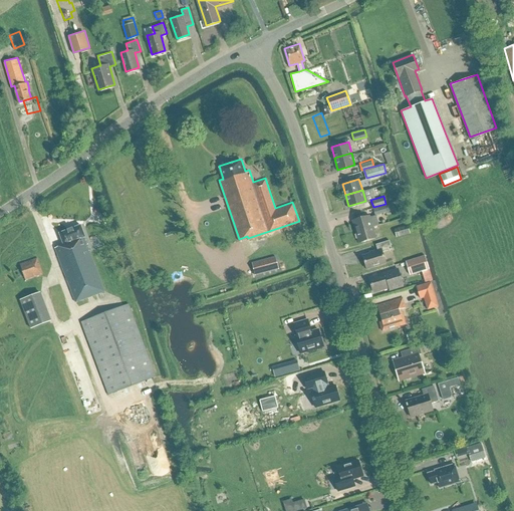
[(355,230),(372,225),(369,214),(352,219),(355,230)]
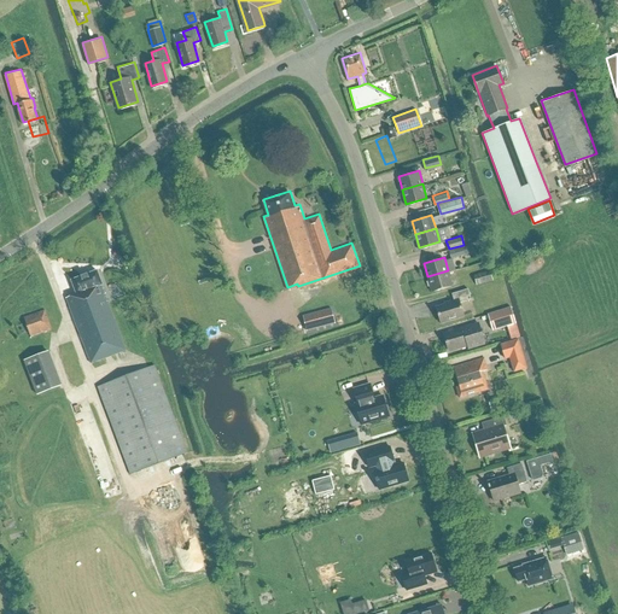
[(91,361),(126,348),(101,282),(103,282),(97,268),(71,278),(76,292),(66,296),(91,361)]
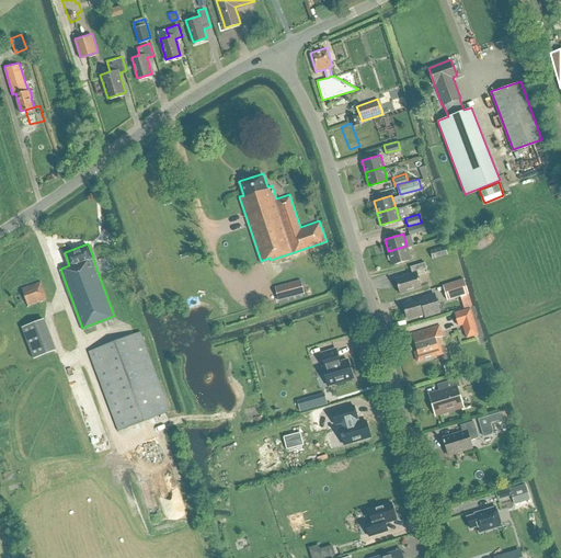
[(430,249),(432,258),(447,253),(445,245),(430,249)]
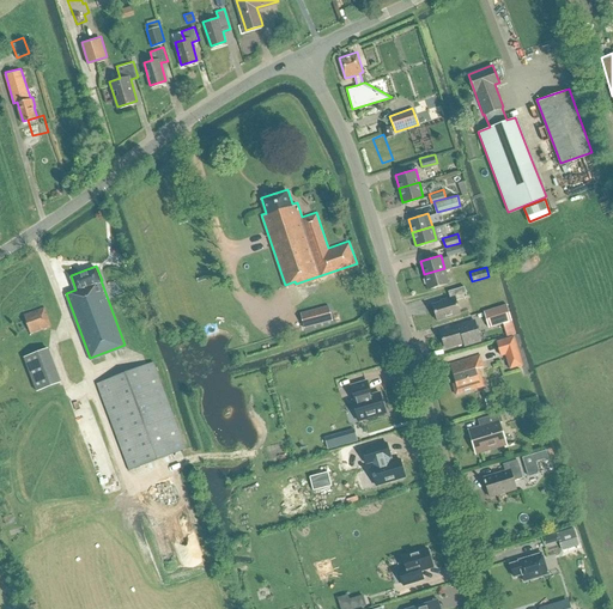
[(448,281),(444,268),(424,274),(429,287),(448,281)]
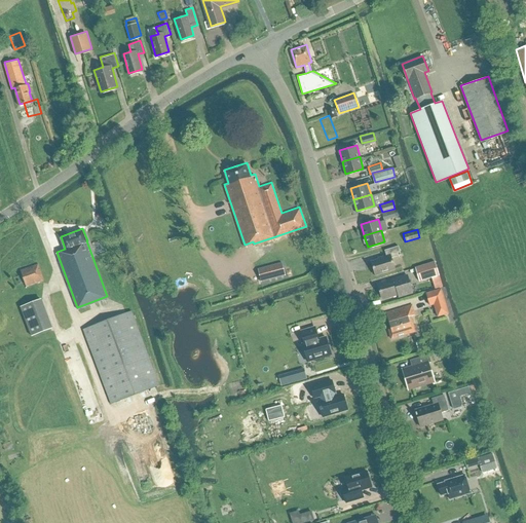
[(391,256),(401,253),(399,245),(384,249),(386,254),(378,256),(378,257),(371,260),(375,273),(395,267),(391,256)]
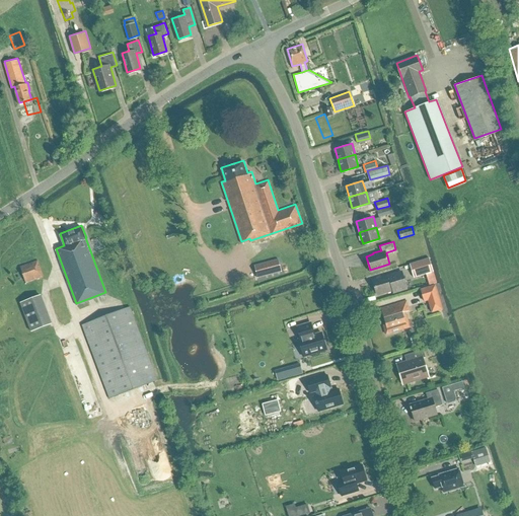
[(429,256),(415,261),(409,263),(414,277),(426,273),(429,283),(436,281),(429,256)]
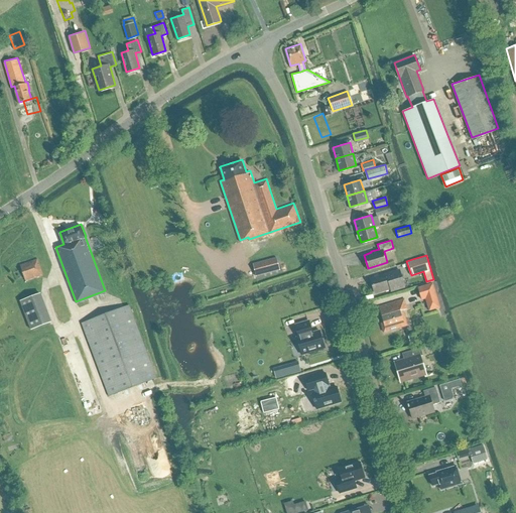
[(256,274),(279,268),(277,256),(253,262),(256,274)]
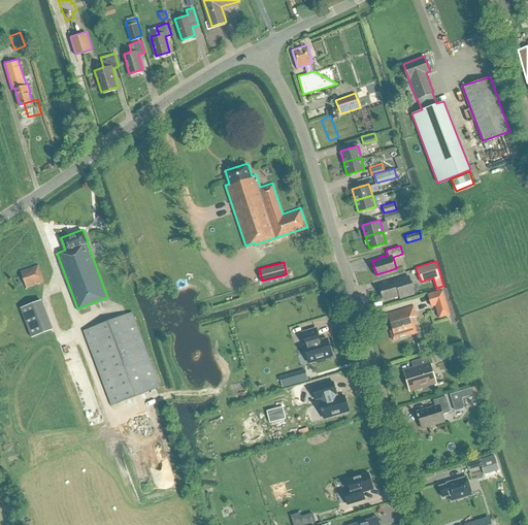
[(26,286),(44,280),(38,263),(21,269),(26,286)]
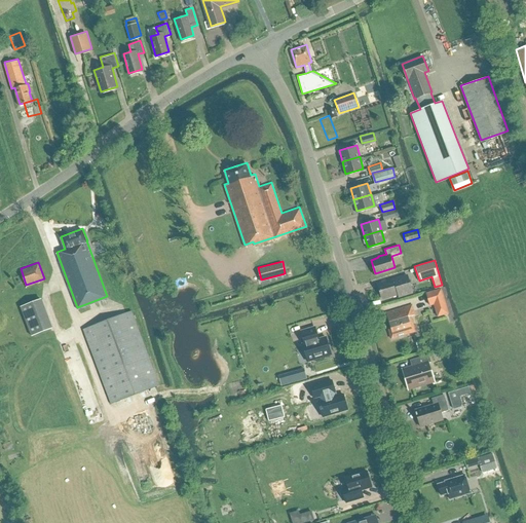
[(407,273),(401,275),(378,283),(382,297),(397,293),(398,297),(412,293),(407,273)]
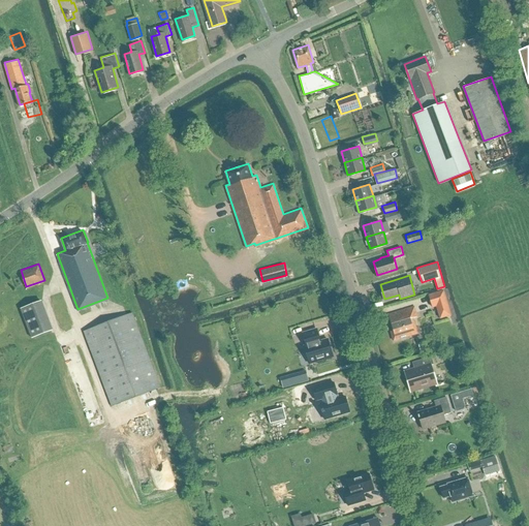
[(450,314),(443,289),(428,294),(431,307),(436,305),(439,317),(450,314)]
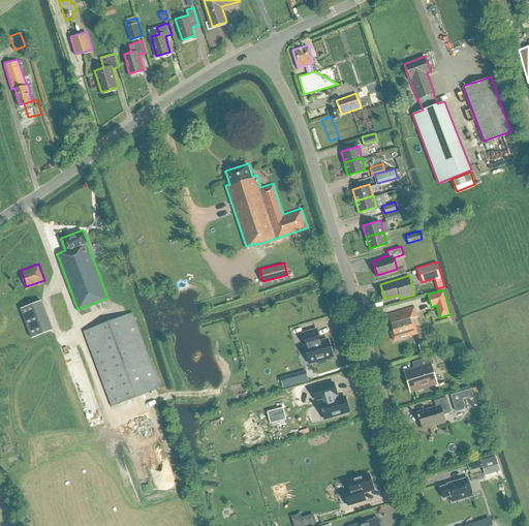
[(53,330),(41,300),(20,308),(31,338),(53,330)]
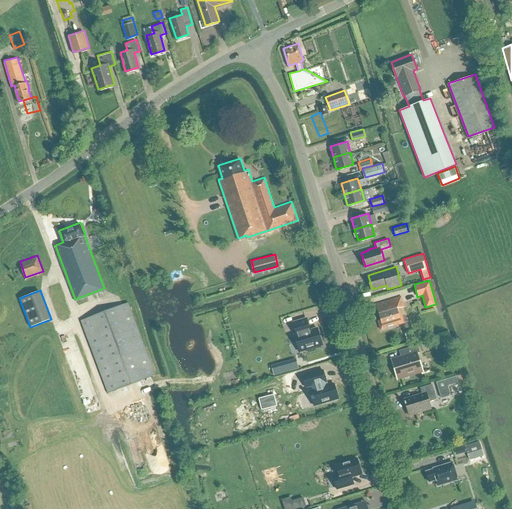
[(381,328),(402,321),(401,321),(400,321),(398,313),(399,312),(397,306),(404,304),(401,295),(375,302),(380,318),(378,319),(381,328)]
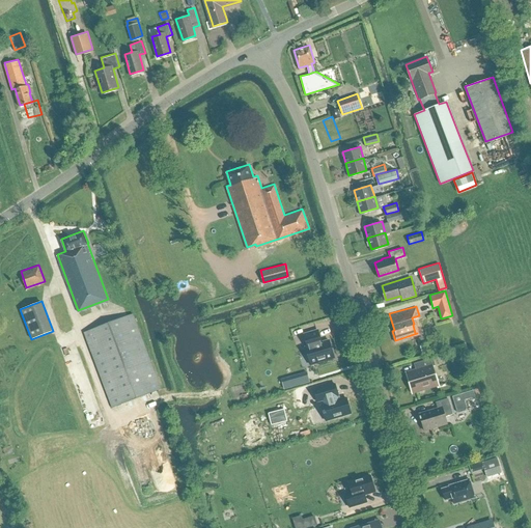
[(112,406),(161,387),(133,312),(84,330),(112,406)]
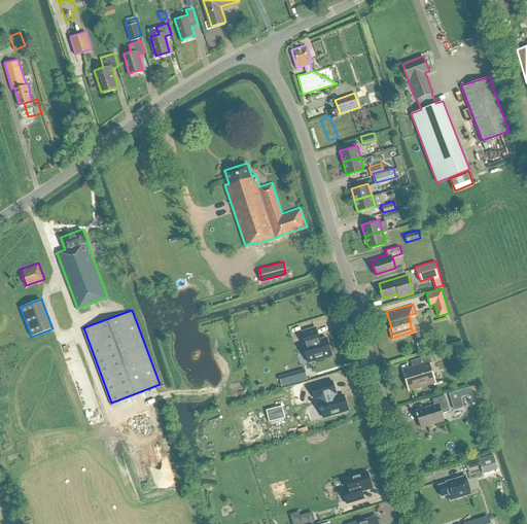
[(320,334),(316,321),(302,325),(306,338),(304,338),(309,354),(332,347),(327,332),(320,334)]
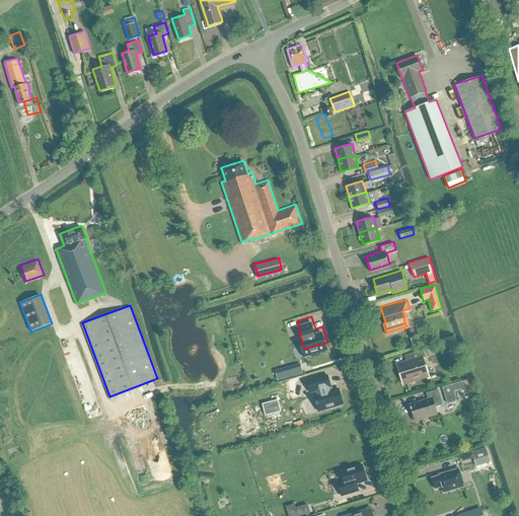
[(428,337),(430,343),(440,340),(438,334),(428,337)]
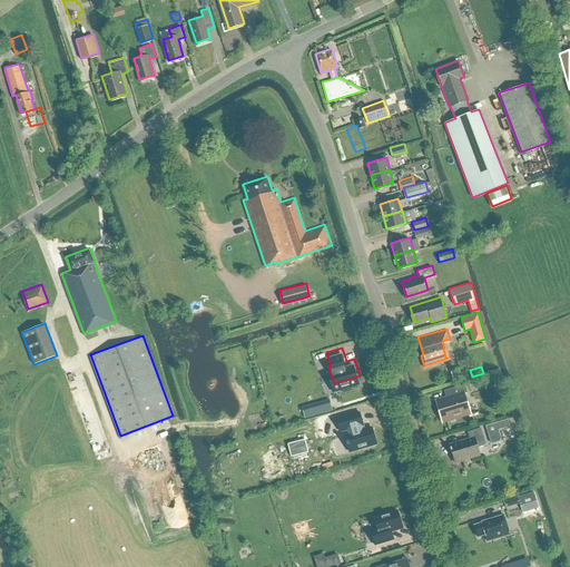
[(463,391),(467,390),(464,382),(444,389),(446,396),(436,399),(443,419),(470,411),(463,391)]
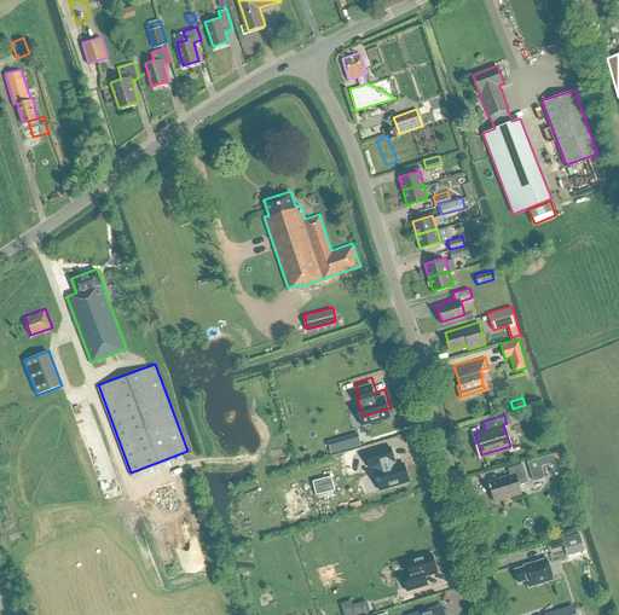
[(345,447),(360,442),(358,430),(341,435),(345,447)]
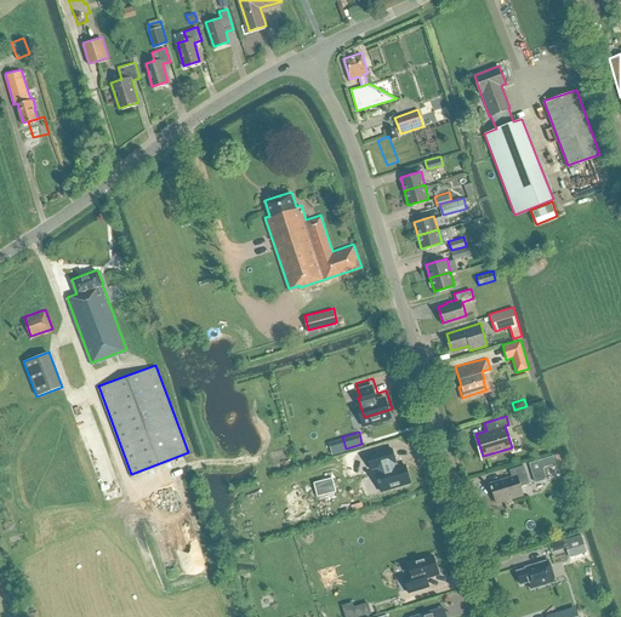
[(376,491),(405,483),(400,464),(388,467),(387,463),(389,462),(385,449),(360,456),(365,469),(374,467),(375,472),(371,473),(376,491)]
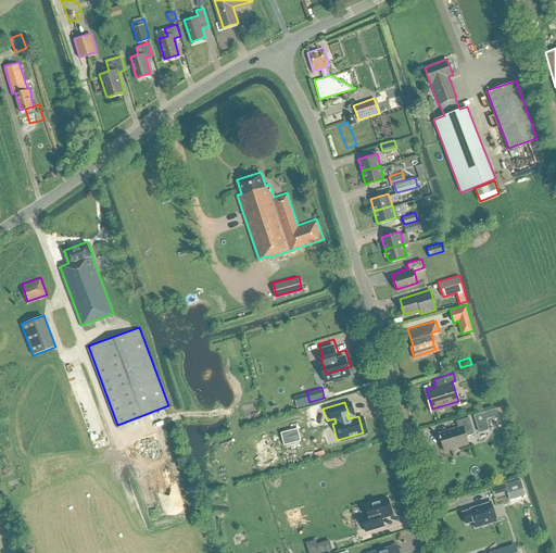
[(466,435),(474,431),(469,415),(456,419),(458,426),(439,431),(444,449),(468,442),(466,435)]
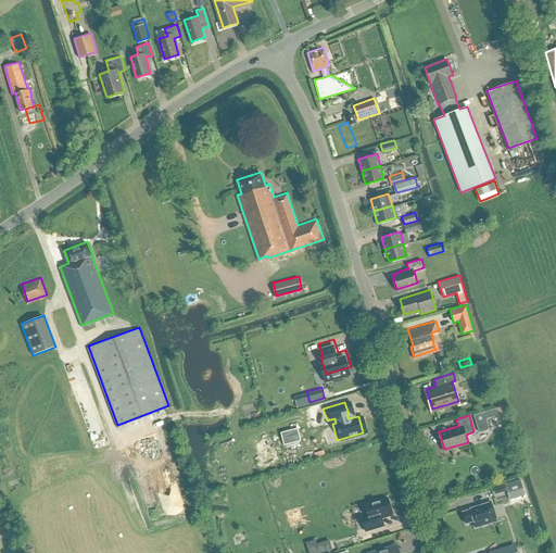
[(166,444),(176,440),(169,424),(160,428),(166,444)]
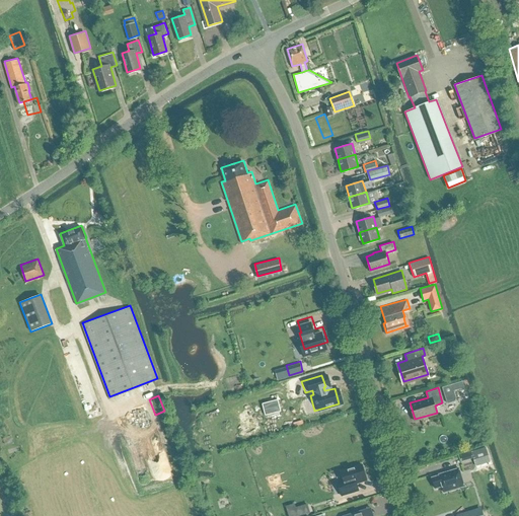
[(273,399),(263,402),(265,414),(281,410),(280,407),(278,398),(273,399)]
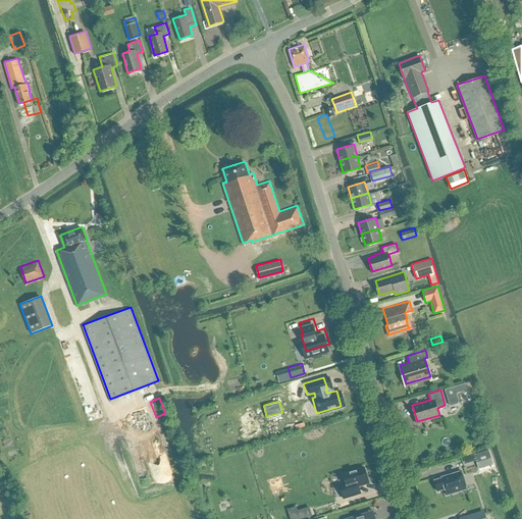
[(479,448),(482,465),(498,461),(493,445),(479,448)]
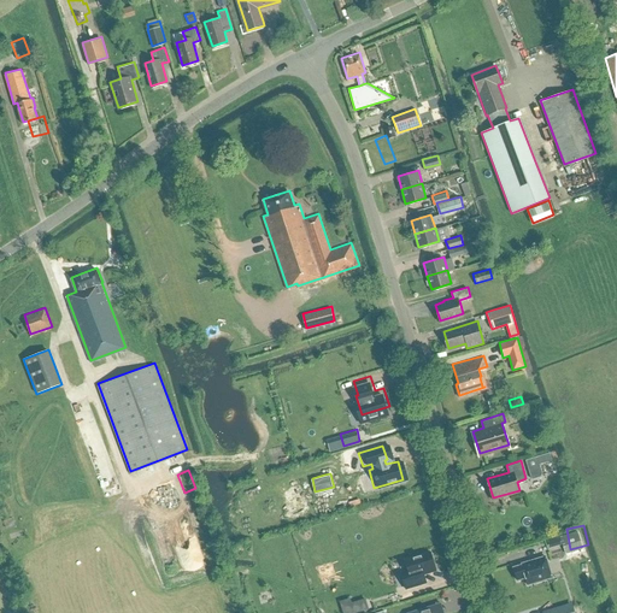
[(504,555),(516,552),(512,543),(500,547),(504,555)]
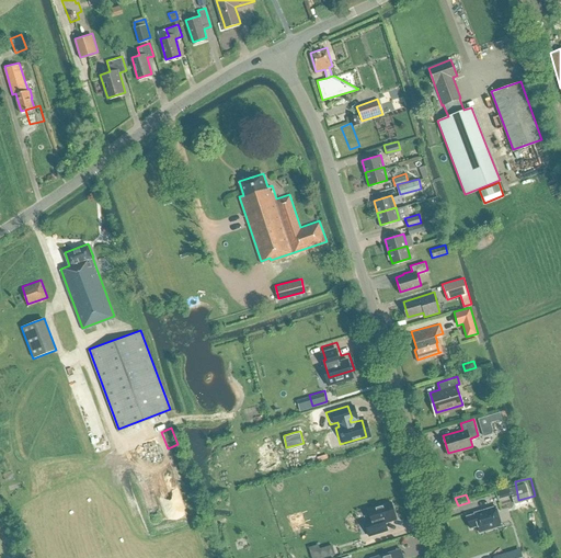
[(367,520),(371,533),(390,527),(388,520),(399,516),(393,500),(370,507),(374,517),(367,520)]
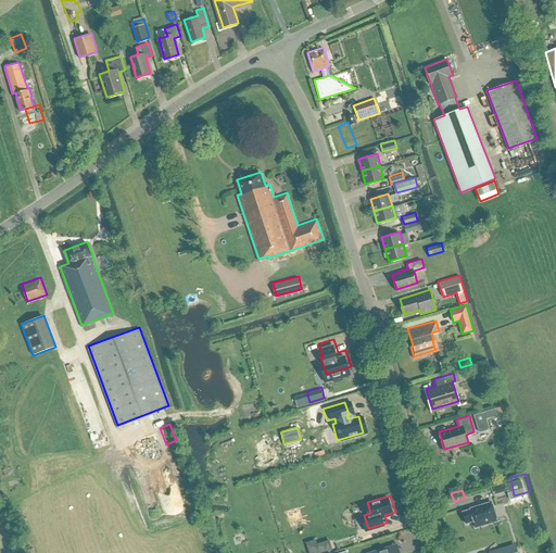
[(498,498),(503,508),(510,505),(506,495),(498,498)]
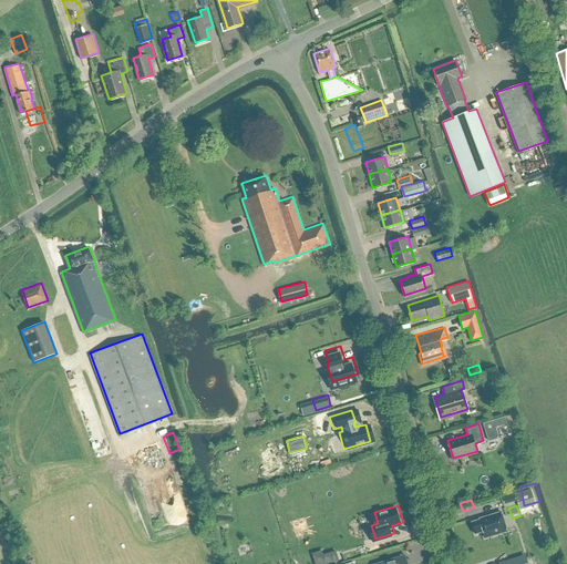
[(482,531),(484,537),(508,530),(502,509),(478,516),(480,518),(472,520),(475,533),(482,531)]
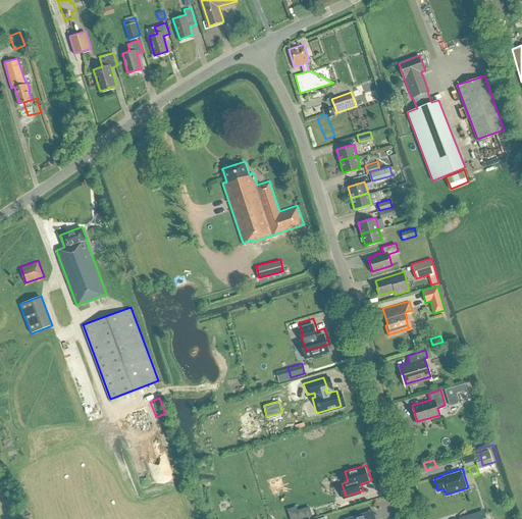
[(280,475),(268,478),(268,480),(263,481),(265,488),(270,487),(270,489),(283,486),(280,475)]
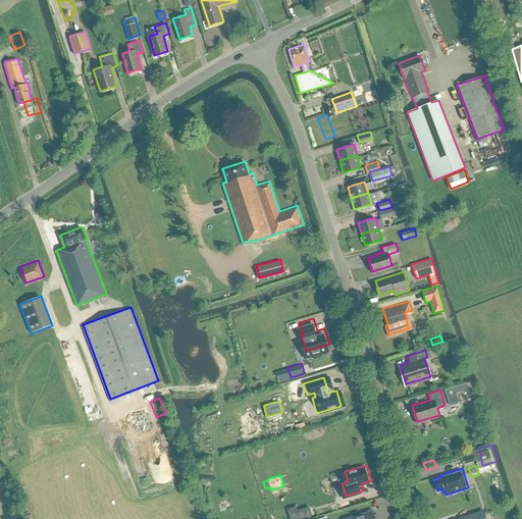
[(312,514),(309,505),(298,508),(300,517),(312,514)]
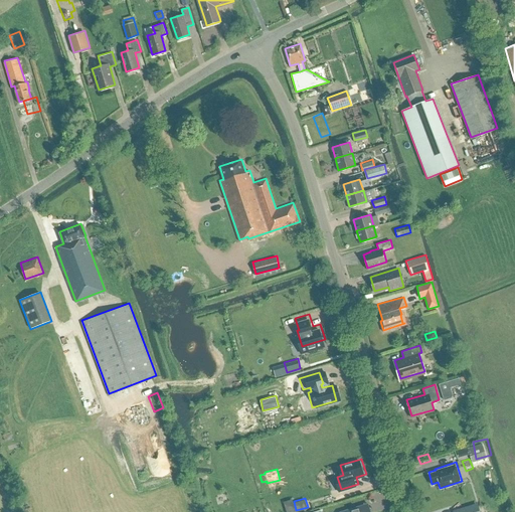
[(454,511),(480,511),(478,503),(454,510),(454,511)]
